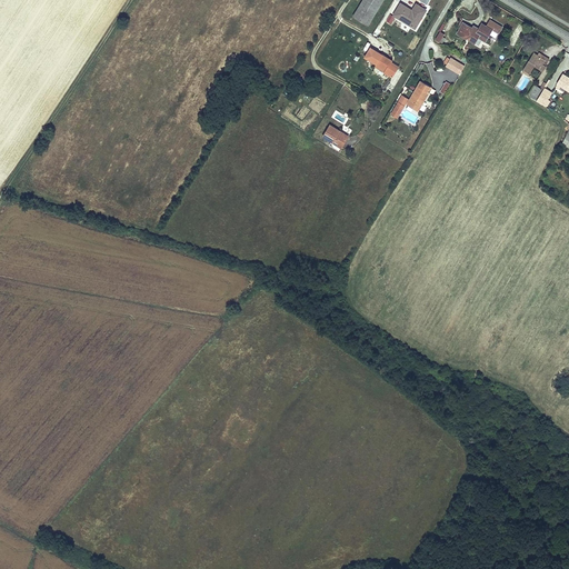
[(368,25),(382,0),(362,0),(353,16),(353,17),(368,25)]
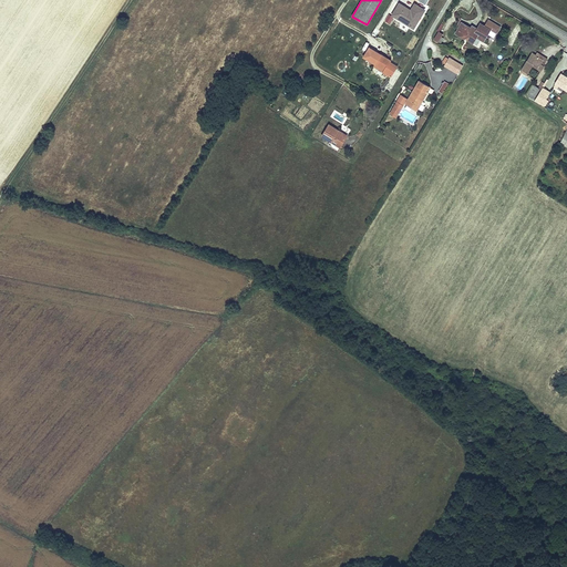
[(416,22),(424,10),(415,4),(411,11),(411,12),(409,11),(410,10),(400,4),(393,14),(411,26),(414,21),(416,22)]
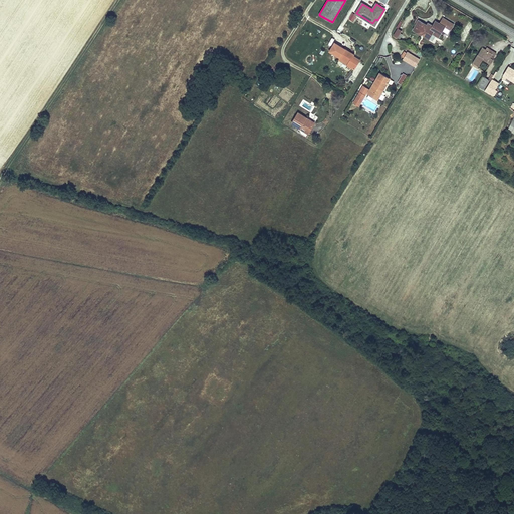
[(332,22),(319,15),(318,16),(331,24),(332,22)]
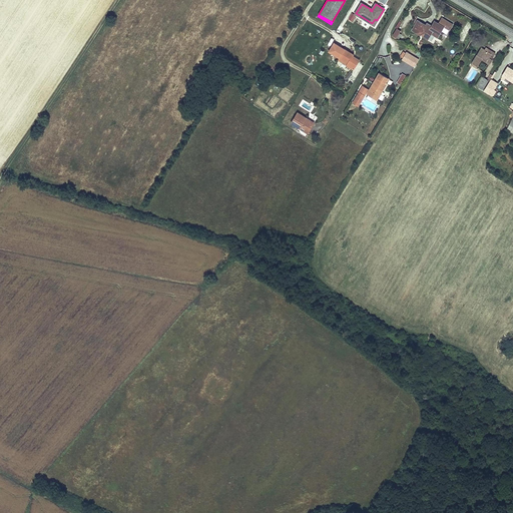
[(433,44),(444,26),(450,30),(453,24),(442,18),(439,23),(435,21),(432,26),(431,28),(426,25),(418,20),(415,25),(412,31),(433,44)]
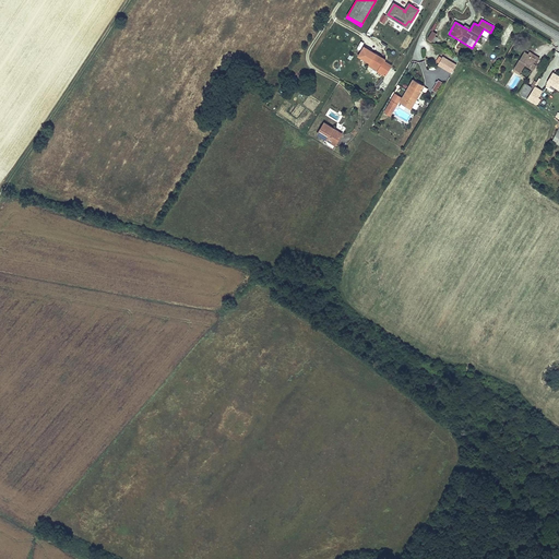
[(507,25),(500,44),(507,46),(513,27),(507,25)]
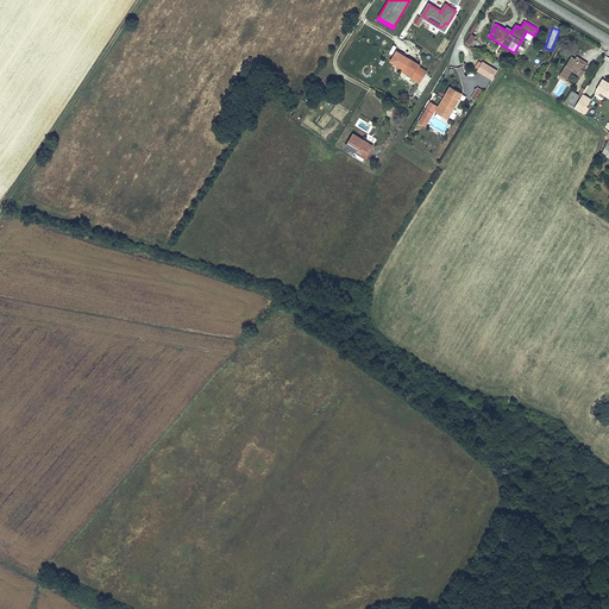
[(403,68),(409,58),(397,51),(390,61),(403,68)]
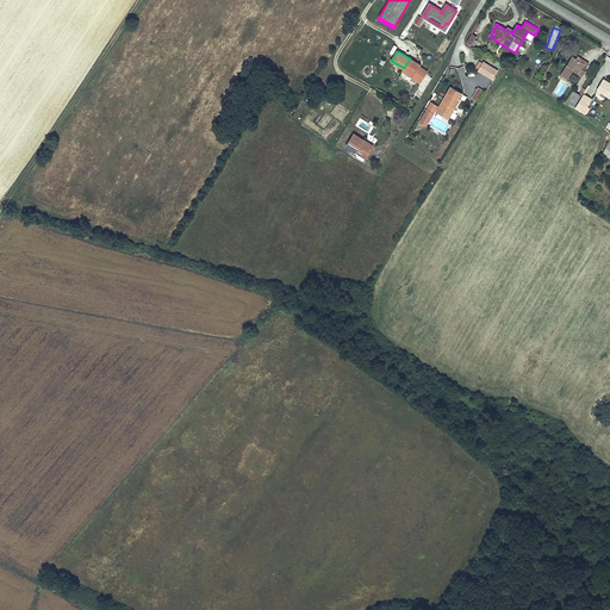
[(568,79),(573,70),(583,76),(586,70),(585,70),(583,69),(585,64),(580,62),(580,63),(578,62),(579,61),(577,58),(572,56),(561,75),(567,79),(568,79)]
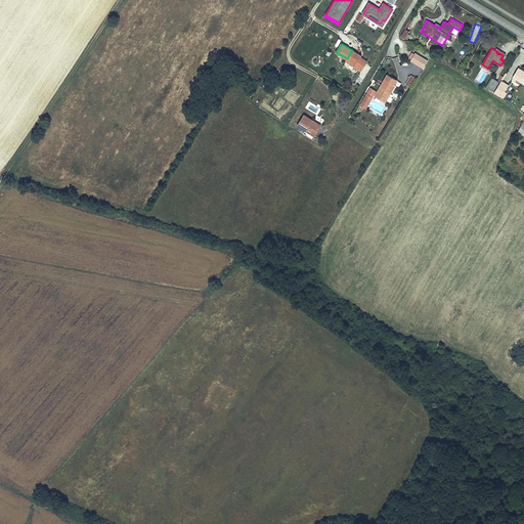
[(507,54),(496,48),(495,50),(497,52),(498,53),(503,55),(500,59),(503,60),(507,54)]
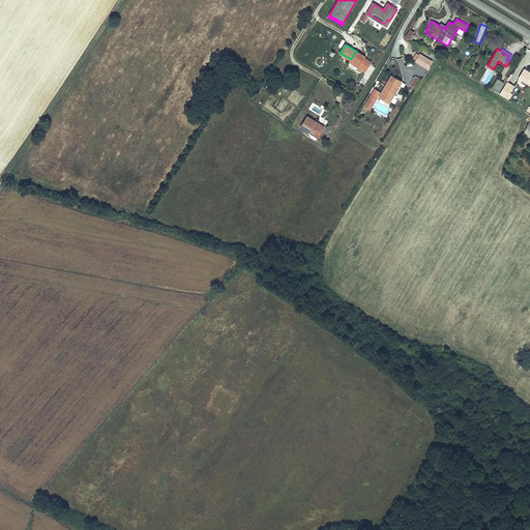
[(371,63),(363,59),(365,56),(356,51),(351,59),(361,66),(360,68),(365,71),(371,63)]
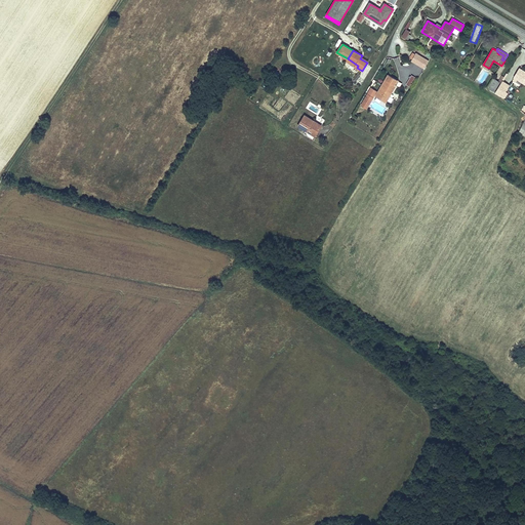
[(415,52),(411,61),(425,69),(430,61),(415,52)]
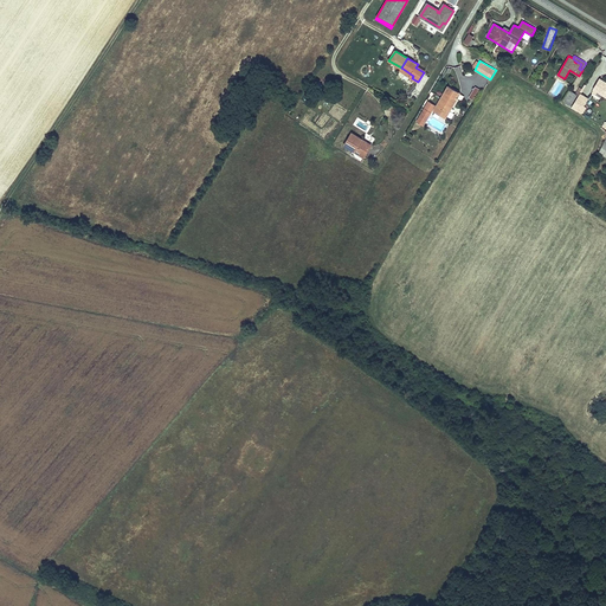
[(413,76),(401,68),(400,71),(412,78),(413,76)]
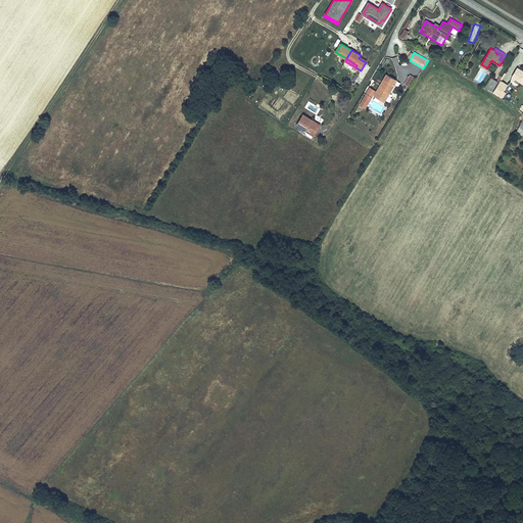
[(522,72),(518,68),(512,77),(513,78),(511,80),(514,82),(516,79),(522,83),(522,72)]
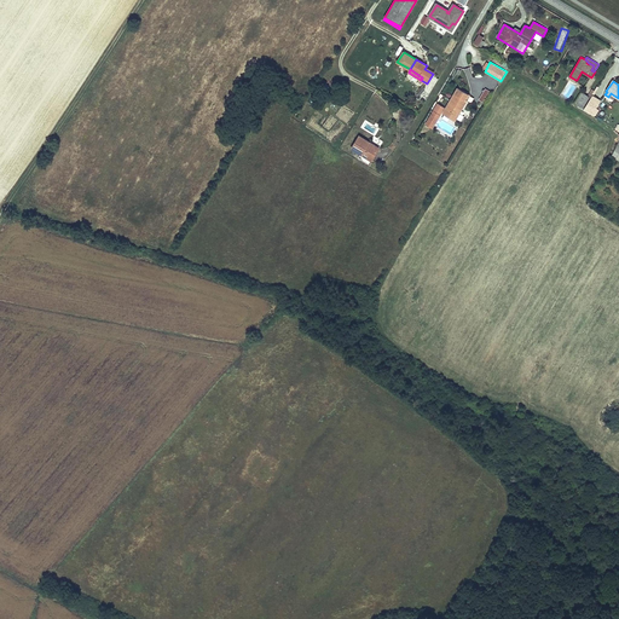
[(576,87),(570,85),(563,94),(570,98),(576,87)]
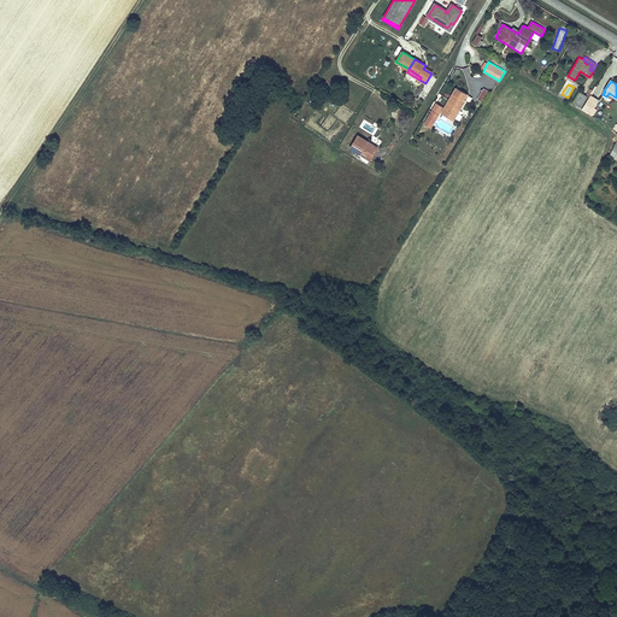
[(459,109),(465,100),(464,99),(466,94),(457,88),(442,113),(452,119),(457,110),(456,109),(457,107),(458,109),(459,109)]
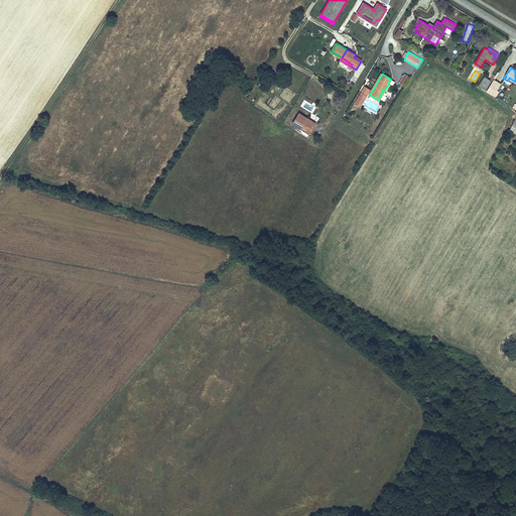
[(403,85),(408,77),(404,75),(399,83),(403,85)]
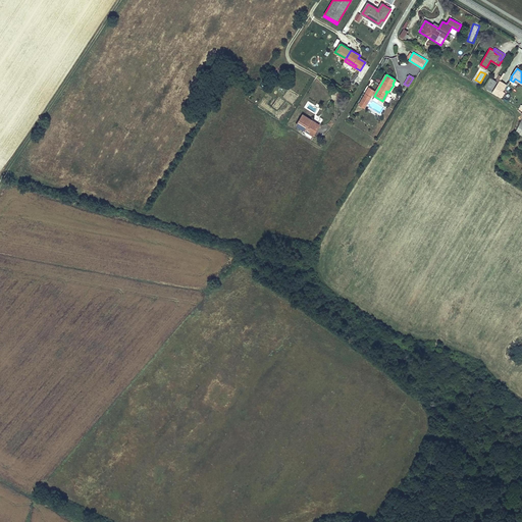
[(491,92),(498,82),(496,82),(490,77),(484,87),(491,92)]
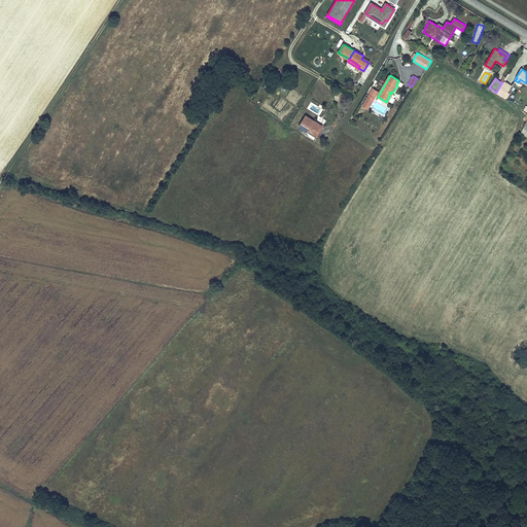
[(504,97),(512,85),(504,82),(497,93),(504,97)]
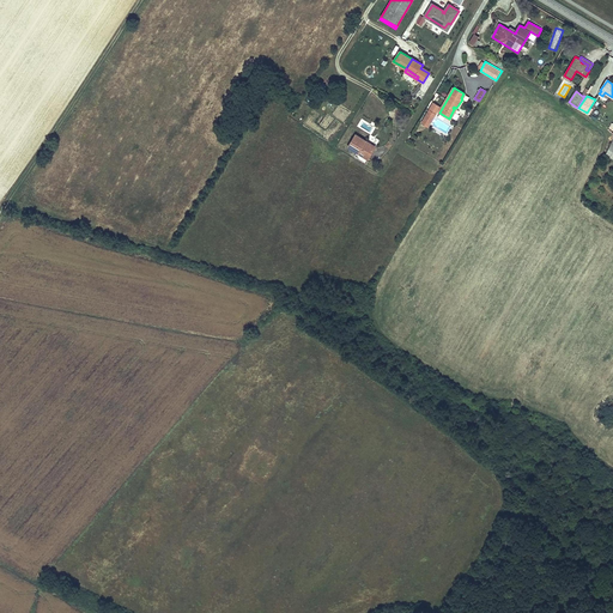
[(428,127),(436,114),(435,114),(430,110),(422,122),(428,127)]
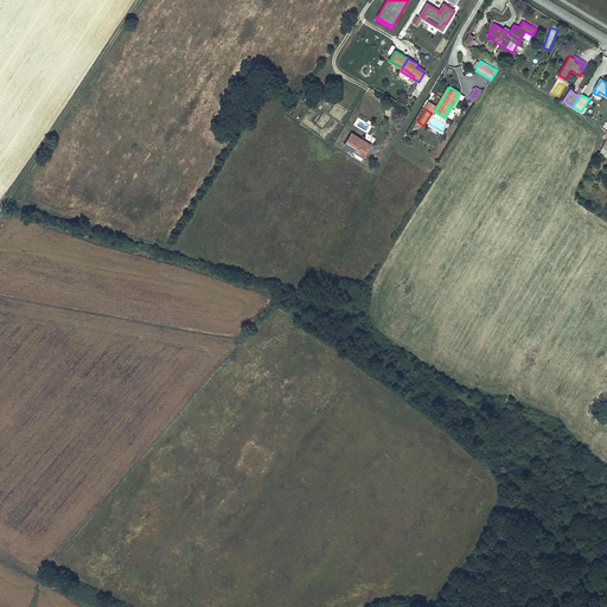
[(370,147),(360,141),(362,139),(352,133),(345,145),(364,158),(370,147)]
